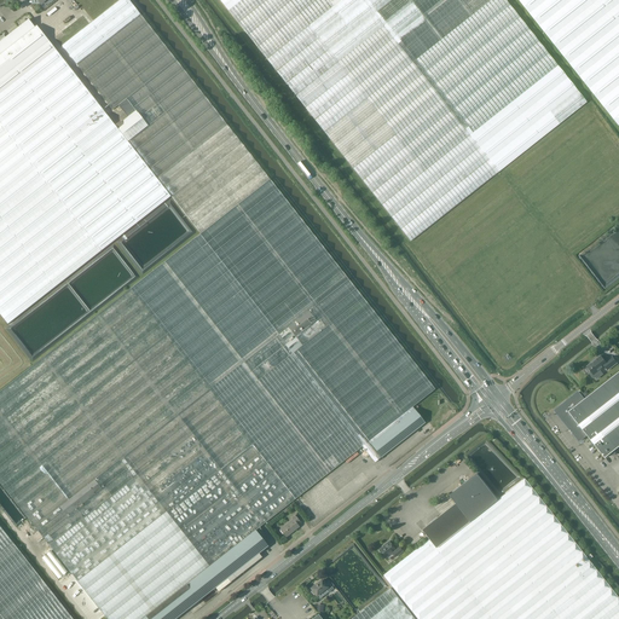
[(129,140),(201,233),(270,179),(128,0),(120,0),(62,46),(113,110),(119,105),(127,99),(137,111),(148,126),(129,140)]
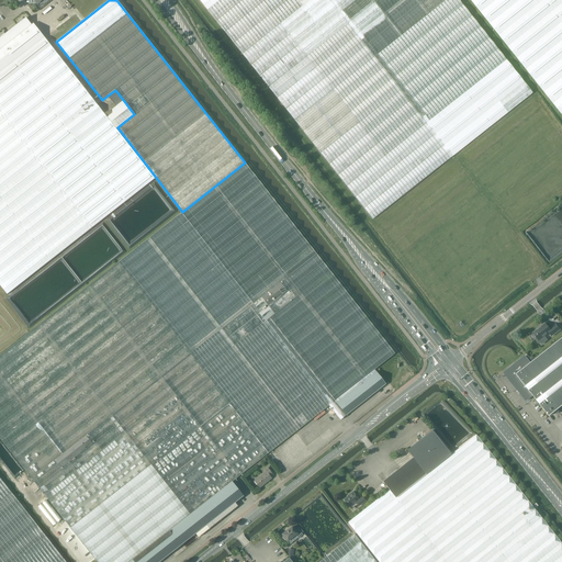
[(508,62),(480,26),(459,0),(199,0),(319,153),(373,220),(532,93),(508,62)]
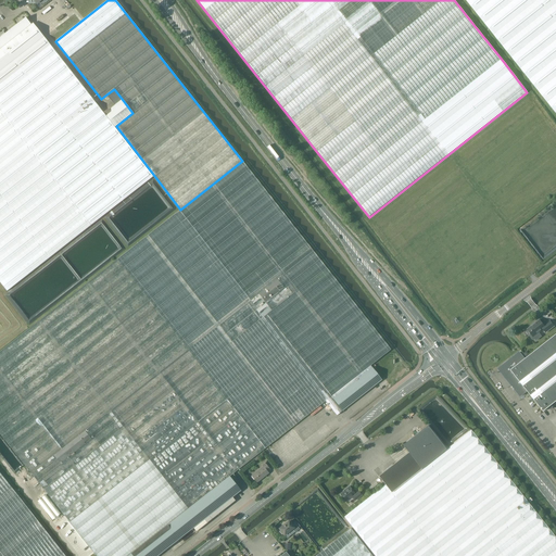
[(555,0),(465,0),(514,61),(555,113),(555,0)]
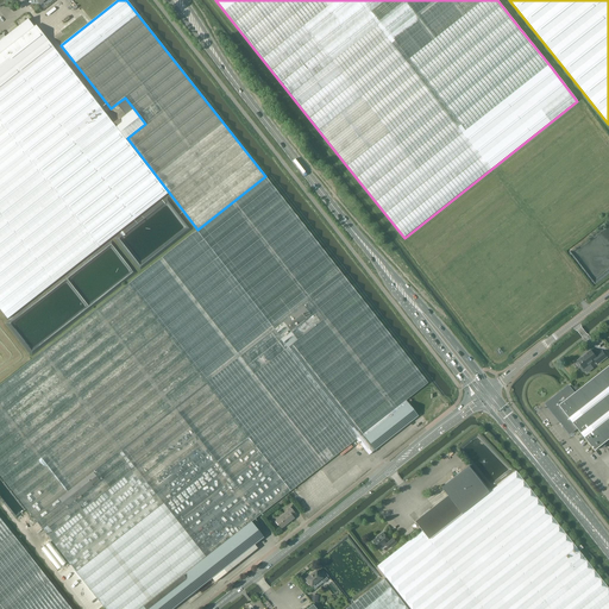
[(0,37),(1,41),(0,41),(0,308),(8,319),(168,193),(115,125),(58,54),(55,49),(36,25),(35,26),(29,19),(6,37),(4,35),(0,37)]
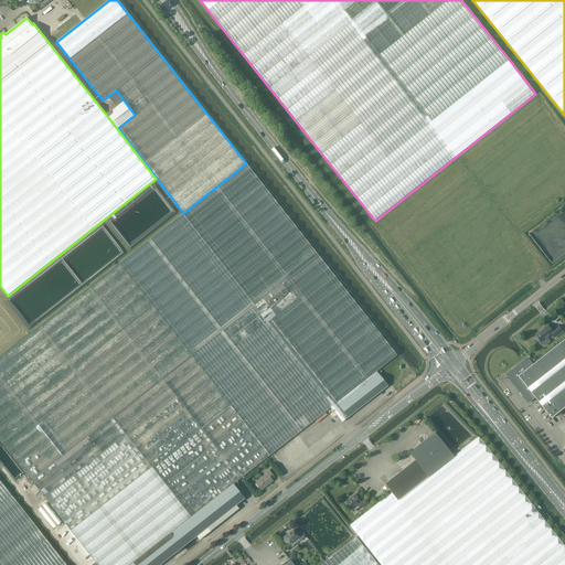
[(135,115),(125,102),(116,91),(108,96),(117,107),(107,115),(118,128),(135,115)]
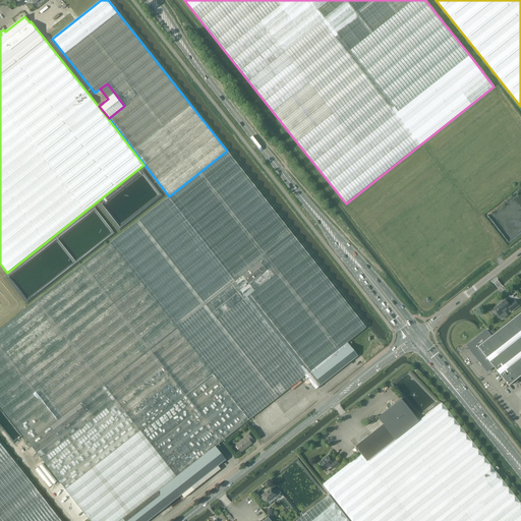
[(0,329),(0,406),(90,520),(119,520),(215,446),(216,446),(304,375),(315,390),(321,385),(311,373),(349,344),(347,343),(366,328),(281,220),(227,151),(169,196),(30,306),(0,329)]
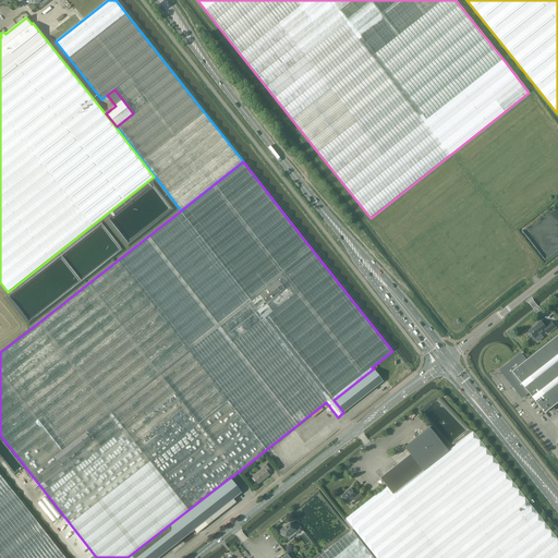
[(530,330),(533,336),(532,336),(532,337),(534,341),(535,341),(536,341),(536,340),(538,341),(543,338),(541,335),(545,330),(548,334),(556,327),(552,322),(546,327),(542,320),(530,330)]
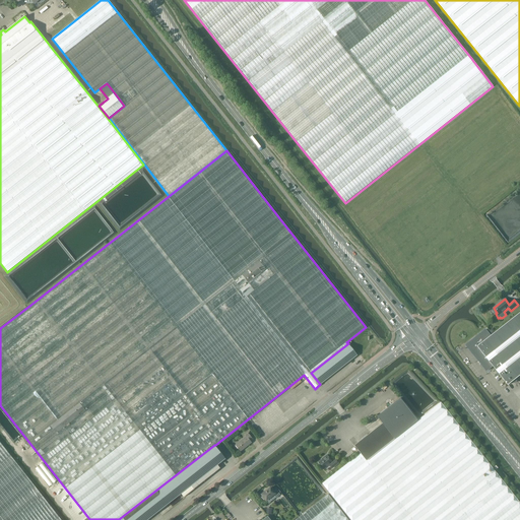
[(508,385),(519,375),(519,312),(491,336),(485,329),(466,344),(486,371),(494,366),(508,385)]
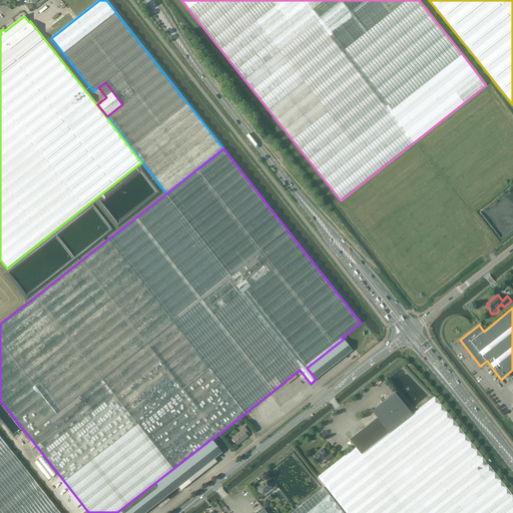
[(316,379),(353,351),(344,339),(307,368),(316,379)]
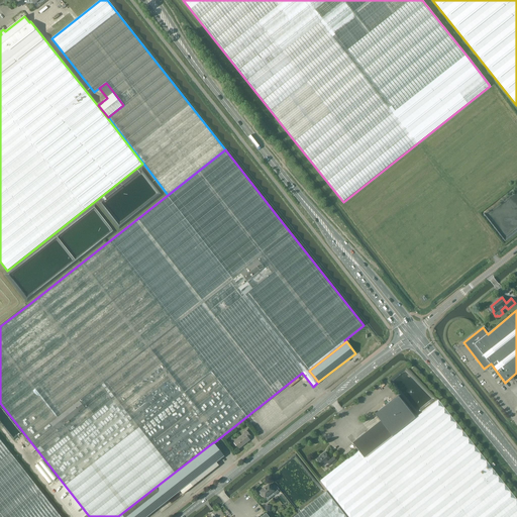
[(351,442),(358,450),(364,458),(415,418),(398,396),(375,414),(380,421),(351,442)]
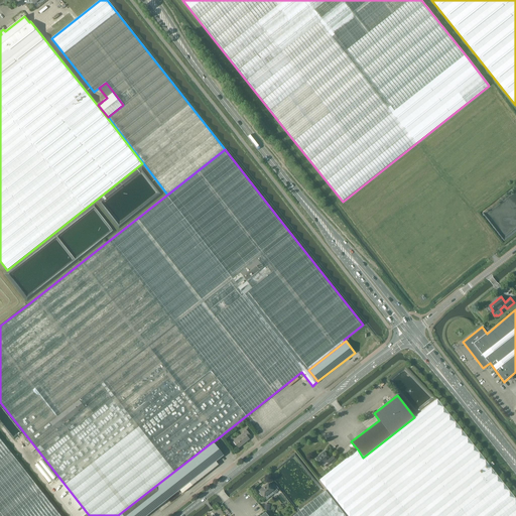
[(515,515),(515,499),(437,399),(414,417),(363,458),(358,449),(319,480),(348,515),(515,515)]
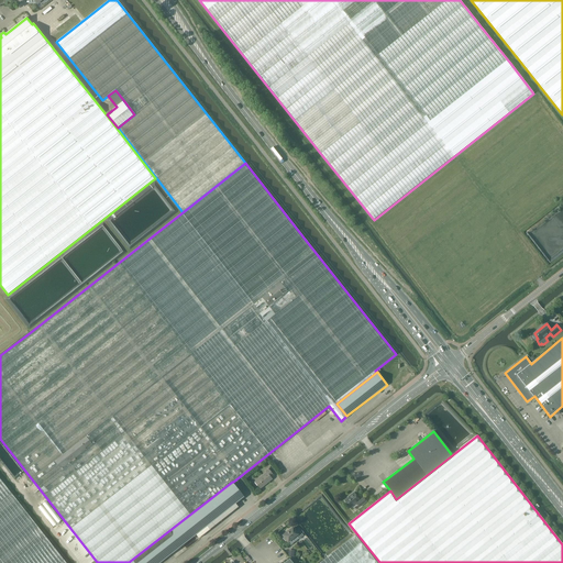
[(266,473),(254,482),(261,489),(264,486),(264,485),(268,482),(272,479),(272,478),(274,476),(268,468),(265,471),(266,473)]
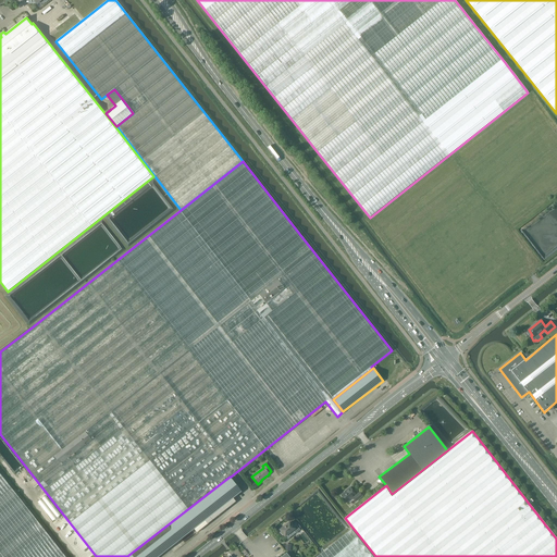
[(0,556),(65,556),(2,477),(0,473),(0,556)]
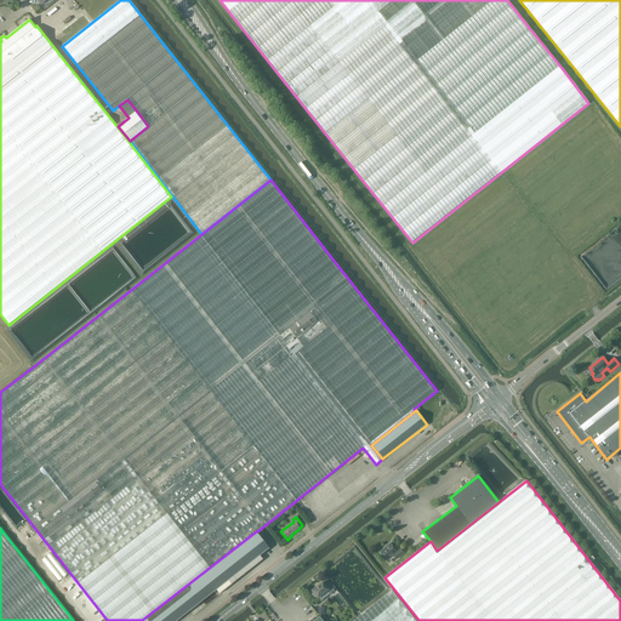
[(256,531),(142,620),(176,620),(228,580),(232,584),(263,559),(260,556),(269,548),(257,531),(256,531)]
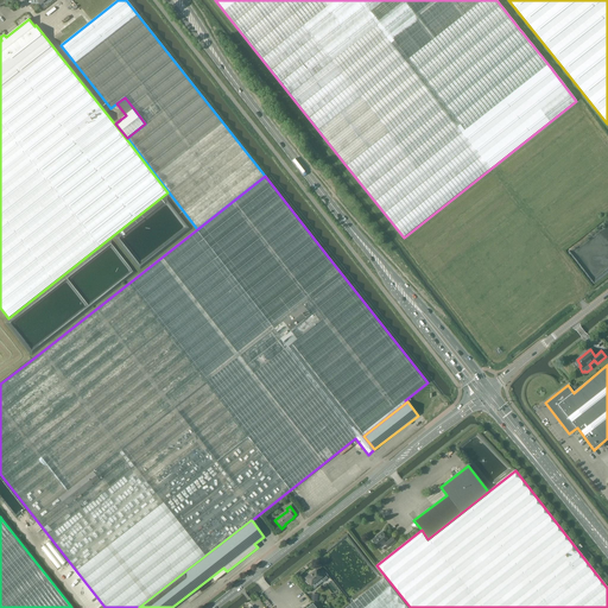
[(372,540),(378,548),(384,543),(387,548),(396,542),(392,538),(388,540),(382,532),(378,536),(379,536),(372,540)]
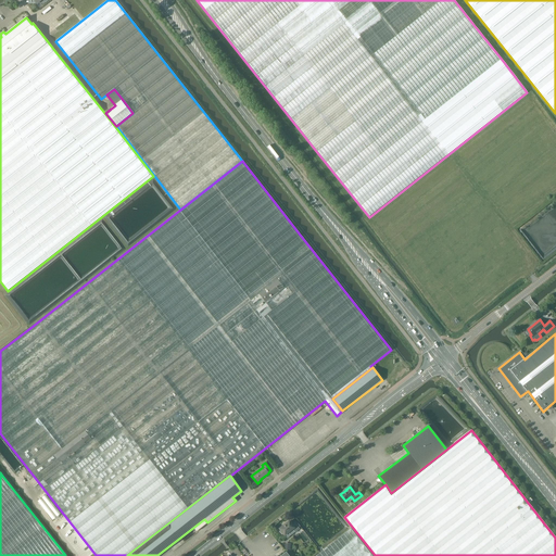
[(285,535),(292,529),(294,528),(297,531),(300,529),(295,523),(292,526),(289,521),(279,529),(280,530),(279,531),(281,534),(283,533),(285,535)]
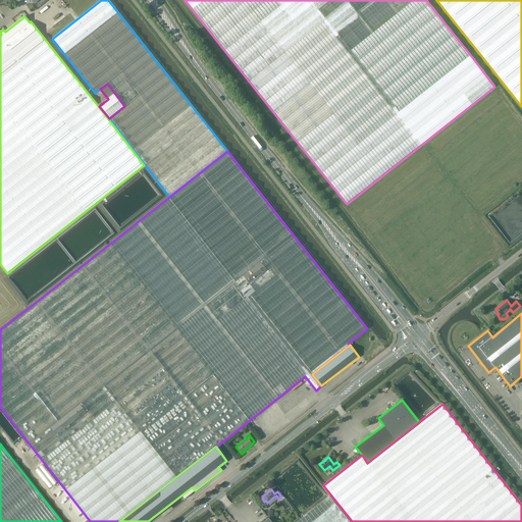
[(349,521),(329,497),(296,521),(349,521)]
